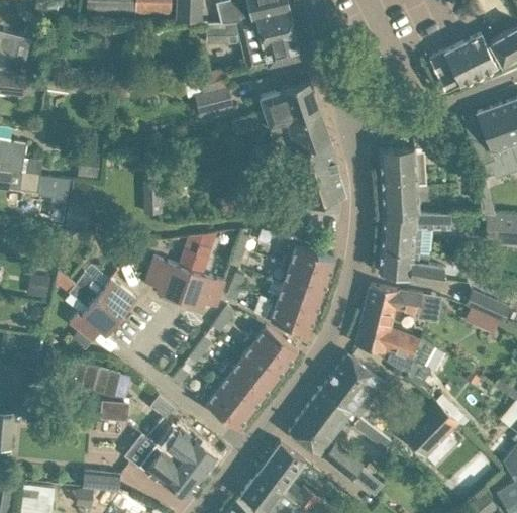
[(95,0),(96,17),(134,18),(134,16),(171,17),(171,0),(95,0)]
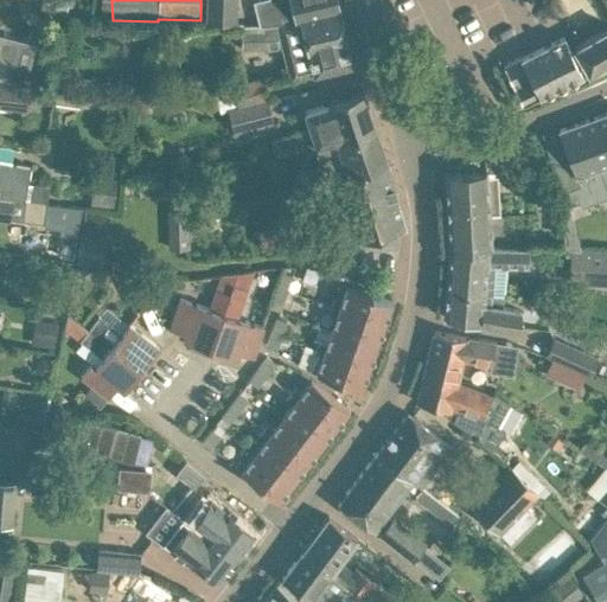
[(206,0),(206,25),(235,27),(235,0),(206,0)]
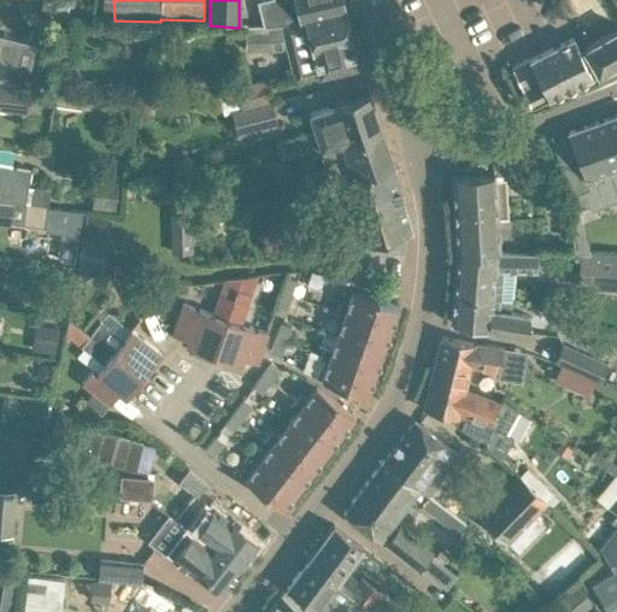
[(300,25),(345,13),(340,0),(277,0),(257,5),(263,29),(264,30),(281,30),(300,25)]
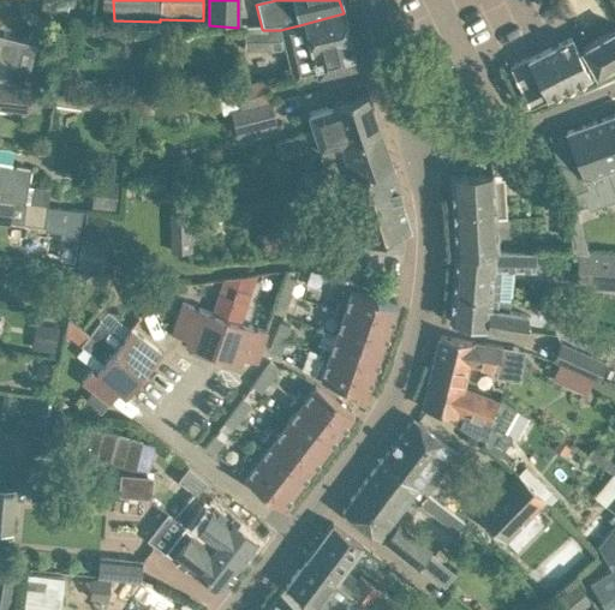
[(293,85),(333,76),(356,71),(351,49),(352,49),(344,13),(299,25),(280,30),(263,30),(246,30),(246,53),(285,53),(293,85)]
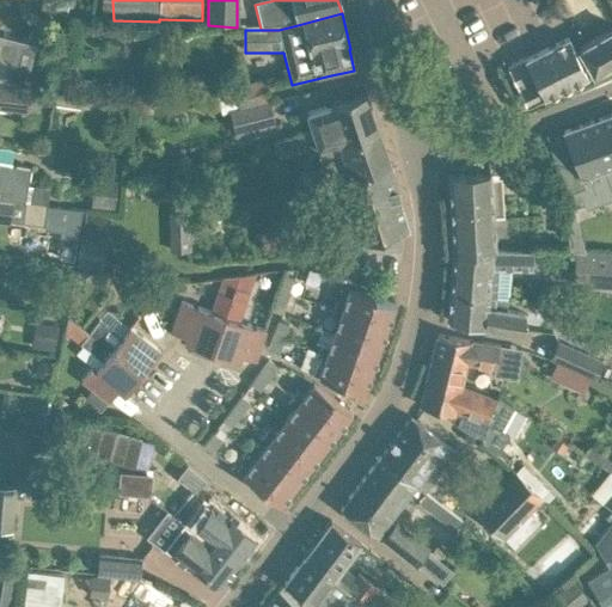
[(611,32),(579,53),(593,78),(611,66),(611,32)]
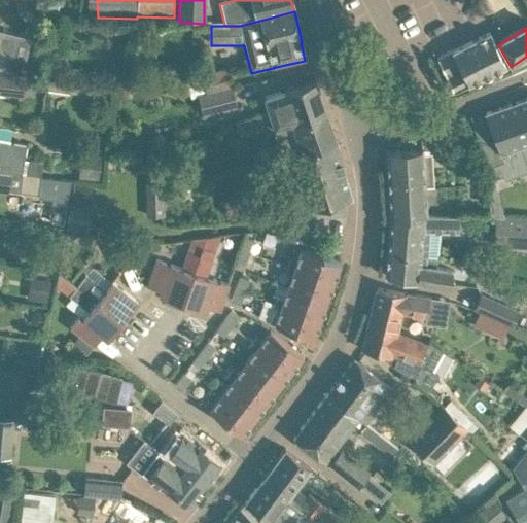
[(0,57),(23,62),(28,40),(0,32),(0,57)]
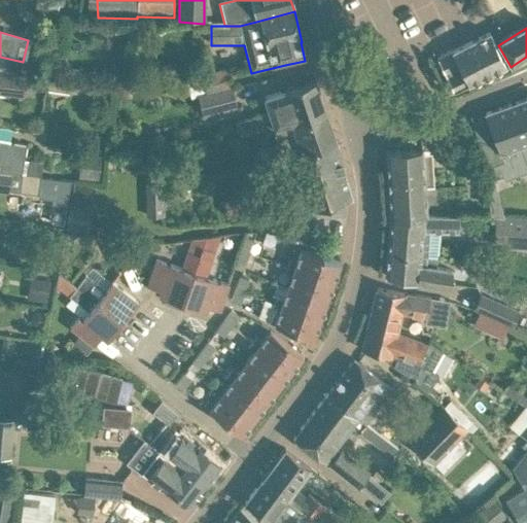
[(436,62),(453,95),(505,69),(489,36),(436,62)]
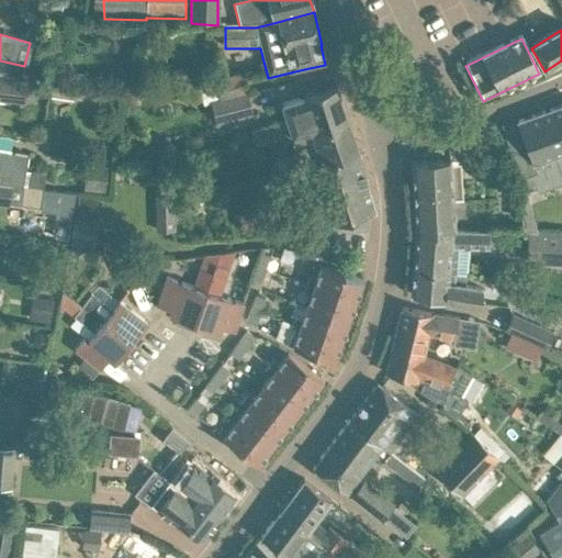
[(0,76),(9,78),(21,81),(24,66),(0,60),(0,76)]
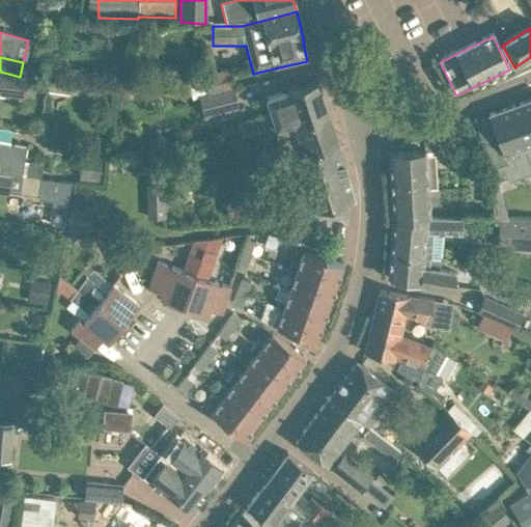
[(203,77),(208,95),(234,89),(230,71),(203,77)]
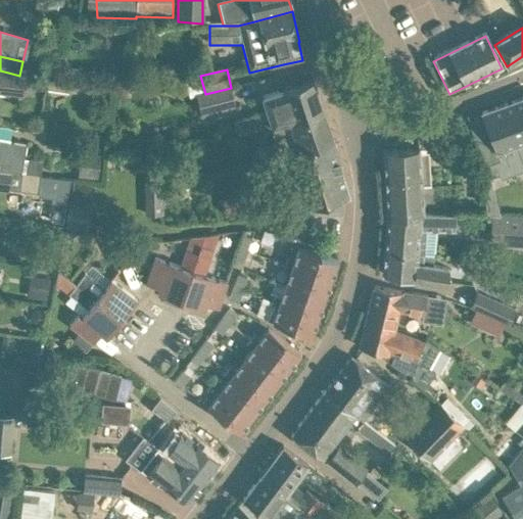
[(0,95),(22,99),(26,78),(0,74),(0,95)]
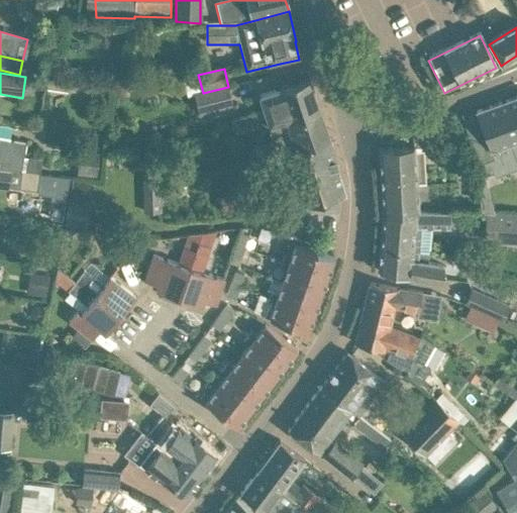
[(263,113),(232,123),(236,135),(268,128),(269,128),(282,125),(287,124),(320,114),(309,82),(279,92),(279,93),(259,99),(263,113)]
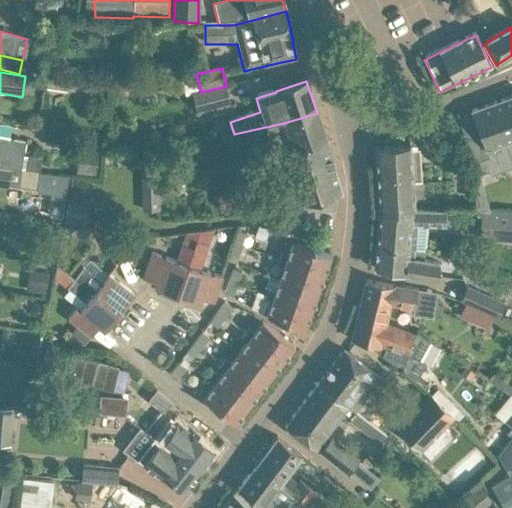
[(226,86),(201,92),(192,94),(197,114),(230,106),(226,86)]
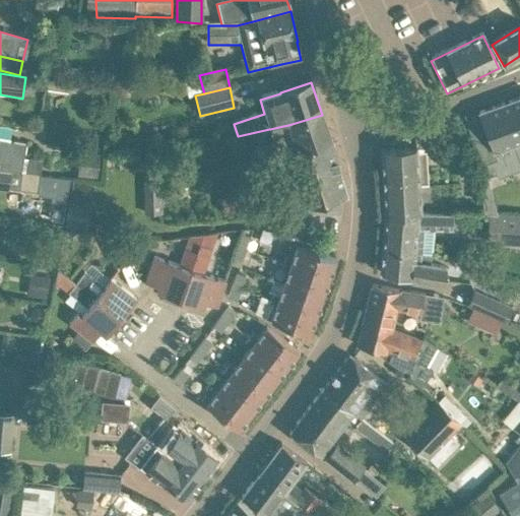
[(480,118),(466,123),(465,120),(464,120),(484,181),(495,178),(496,182),(519,173),(519,100),(478,115),(480,118)]
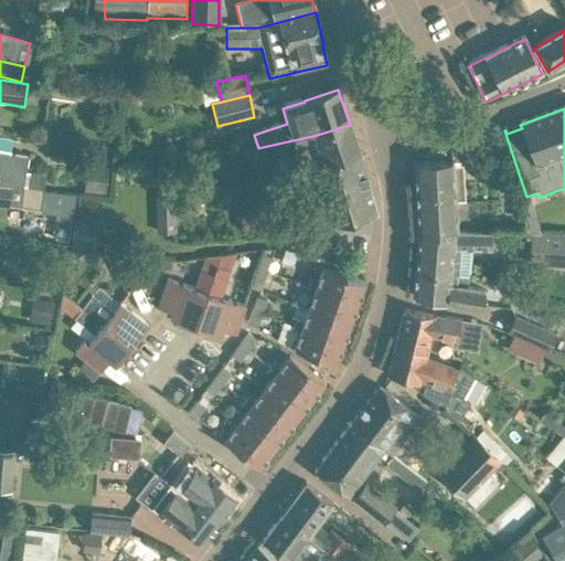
[(298,158),(304,173),(323,168),(322,167),(360,155),(350,125),(313,136),(308,137),(313,152),(298,158)]
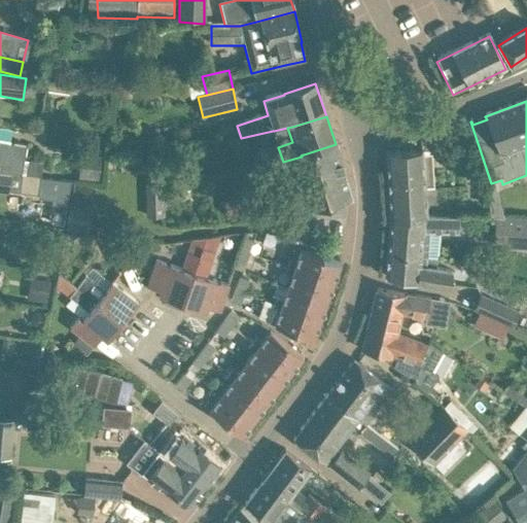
[(0,174),(8,175),(9,174),(40,178),(42,165),(23,163),(26,147),(0,143),(0,174)]
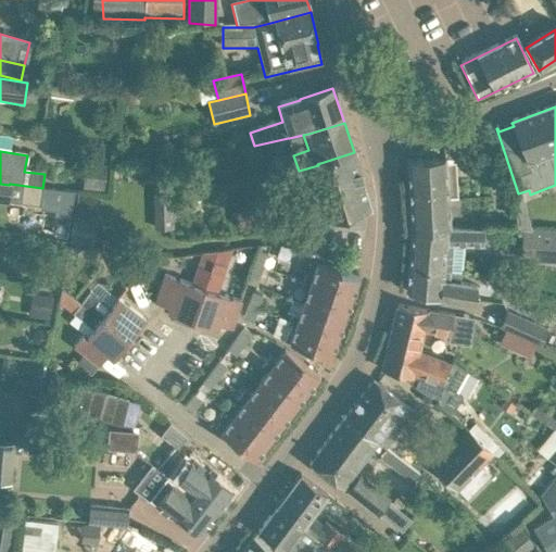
[(299,171),(307,199),(363,184),(354,152),(317,164),(318,165),(299,171)]
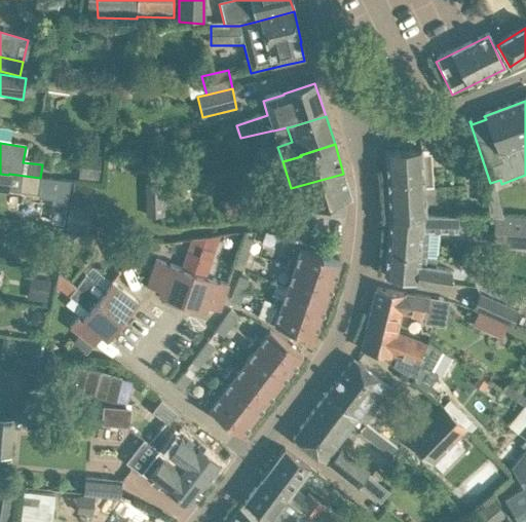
[(421,151),(385,154),(389,220),(424,219),(426,219),(421,151)]
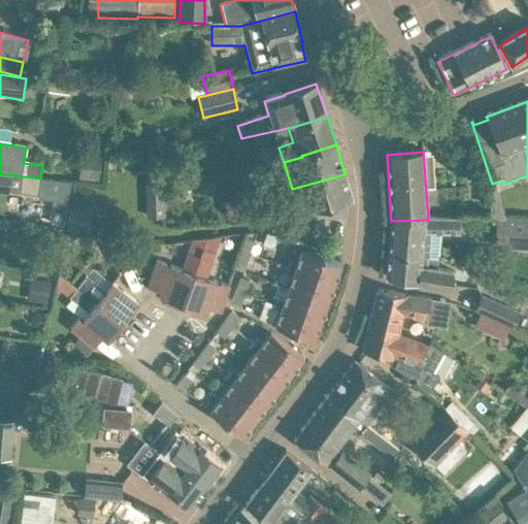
[(79,181),(97,184),(100,160),(81,158),(79,181)]
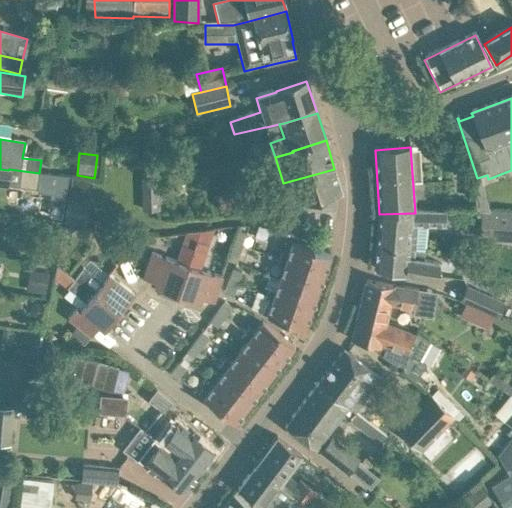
[(39,189),(69,193),(71,179),(39,175),(39,173),(9,169),(8,170),(0,169),(0,188),(10,190),(10,189),(38,193),(39,189)]
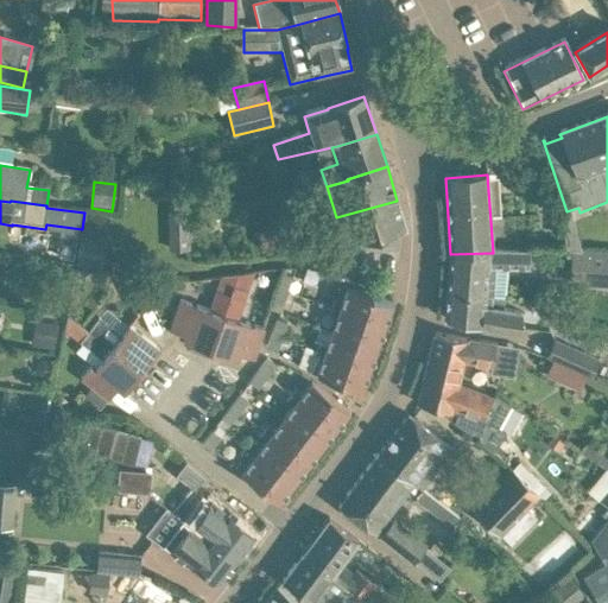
[(397,201),(336,217),(335,217),(343,242),(361,236),(365,245),(406,232),(397,201)]
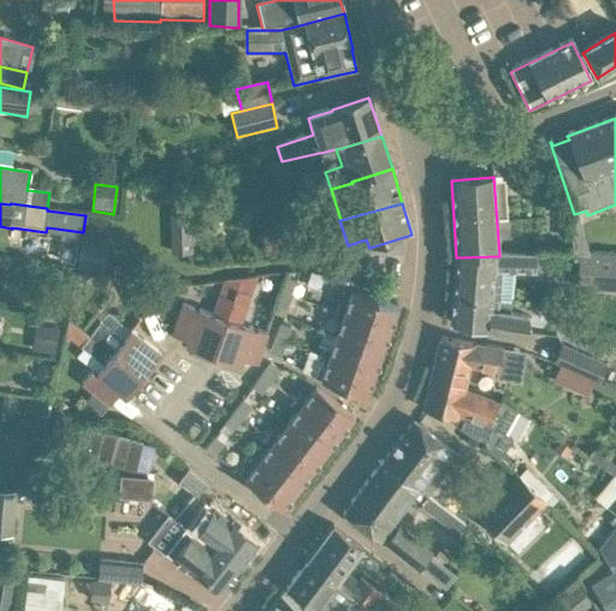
[(83,232),(78,264),(104,270),(107,253),(101,250),(107,217),(86,213),(83,232)]
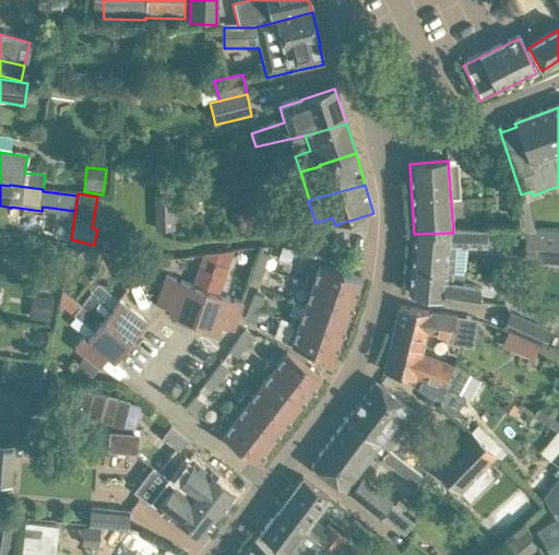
[(155,197),(156,233),(173,233),(171,196),(155,197)]
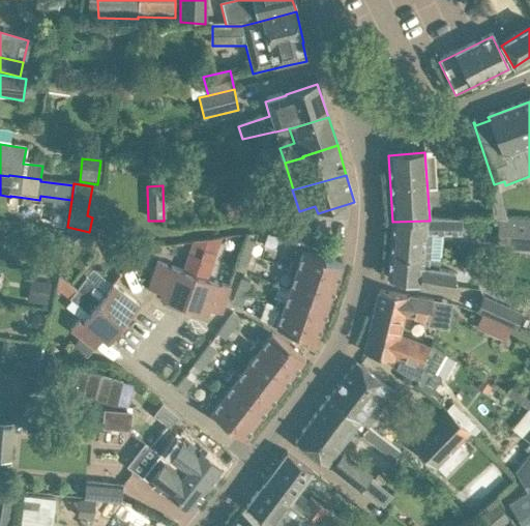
[(164,194),(169,209),(181,205),(176,190),(164,194)]
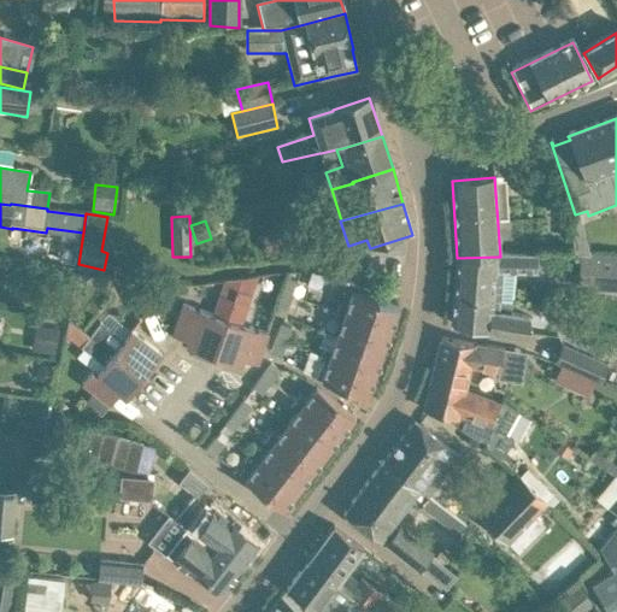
[(295,233),(262,239),(266,265),(300,258),(295,233)]
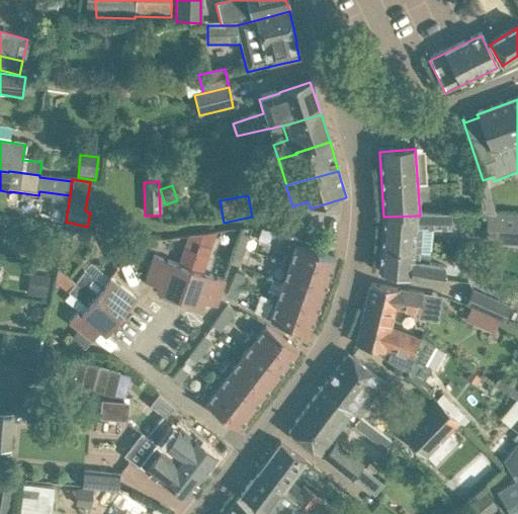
[(491,201),(481,201),(482,216),(487,216),(496,217),(491,201)]
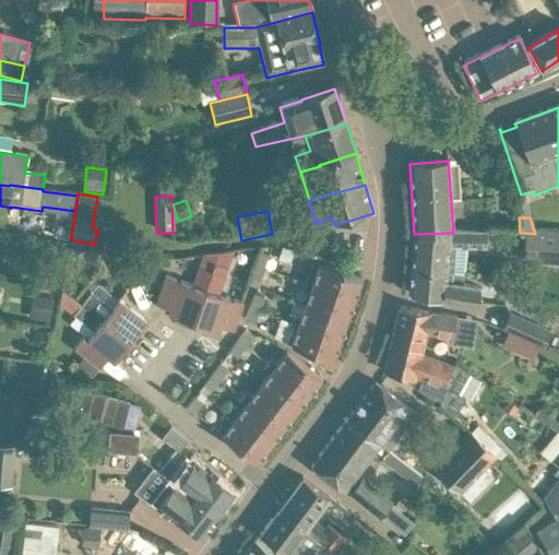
[(414,236),(411,270),(463,275),(466,248),(486,248),(486,247),(497,248),(498,233),(486,233),(453,233),(451,233),(414,234),(414,236)]
